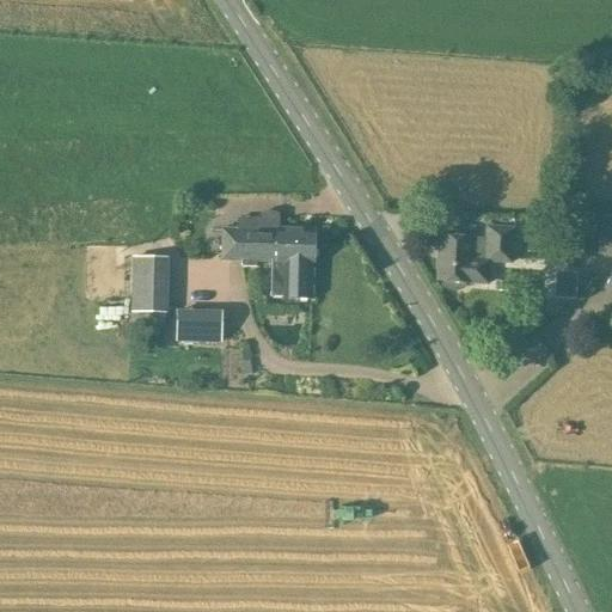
[(312,265),(312,231),(280,232),(280,214),(270,212),(261,214),(261,219),(238,219),(237,228),(221,228),(220,262),(243,262),(243,267),(257,267),(257,262),(273,262),(274,264),(275,271),(279,276),(283,280),(283,282),(289,285),(289,286),(289,300),(311,300),(311,265),(312,265)]
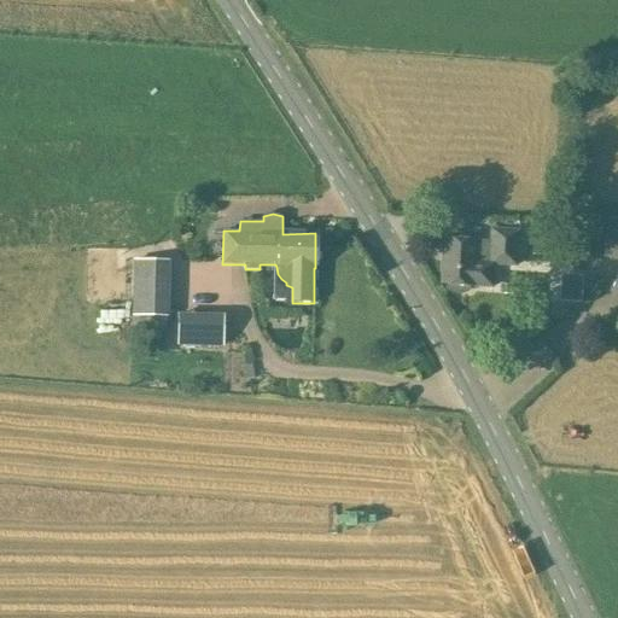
[(617,219),(607,219),(605,257),(617,258),(617,219)]
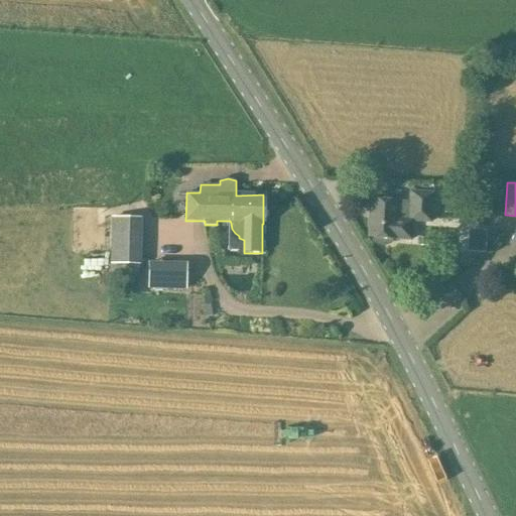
[(392,244),(393,240),(411,241),(412,222),(431,223),(433,195),(411,194),(410,204),(371,202),(369,238),(373,238),(372,243),(377,246),(380,246),(386,247),(388,246),(392,244)]
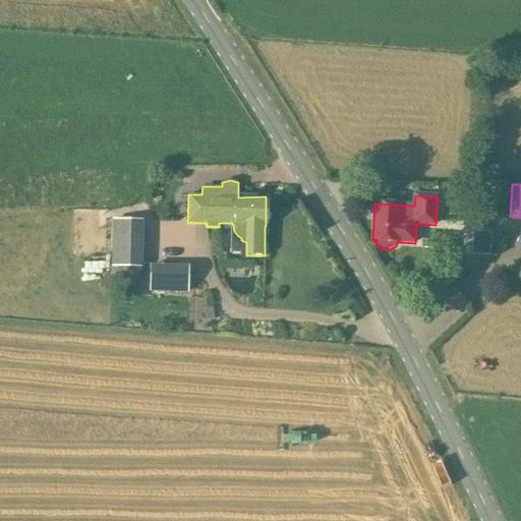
[(112,210),(113,218),(140,217),(139,209),(112,210)]
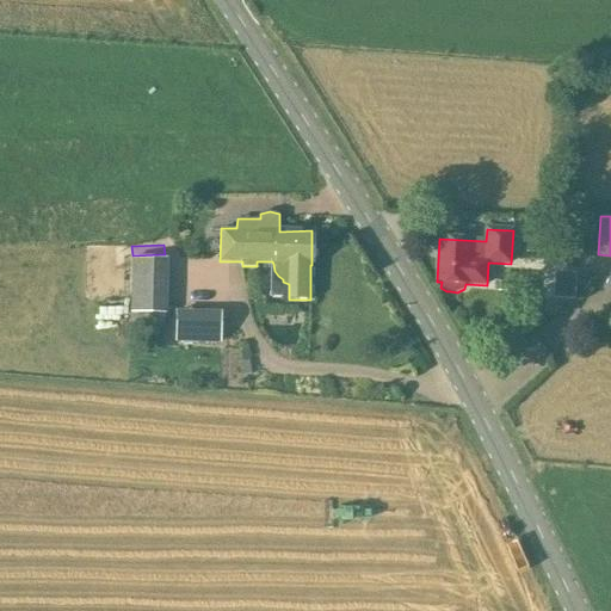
[(165,314),(167,314),(168,258),(133,258),(131,314),(130,314),(130,333),(140,333),(140,343),(165,344),(165,335),(155,334),(165,334),(165,314)]
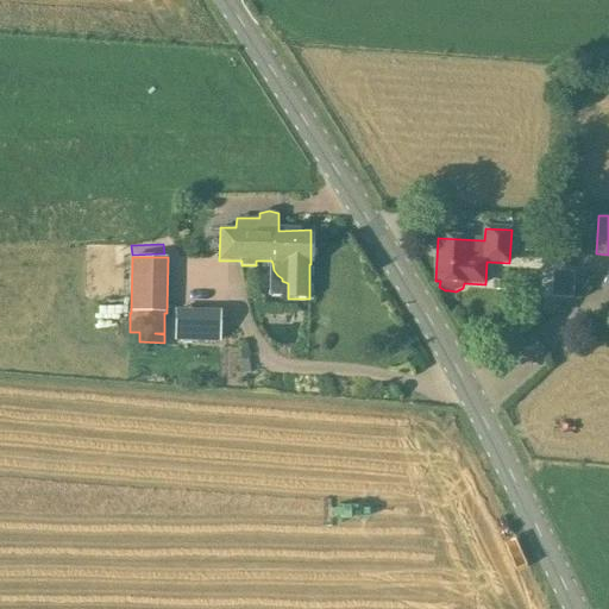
[(571,295),(571,272),(553,272),(552,295),(571,295)]
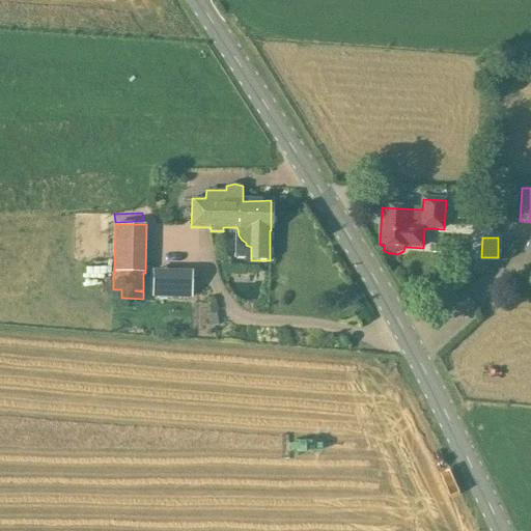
[(150,297),(190,296),(189,278),(150,279),(150,297)]
